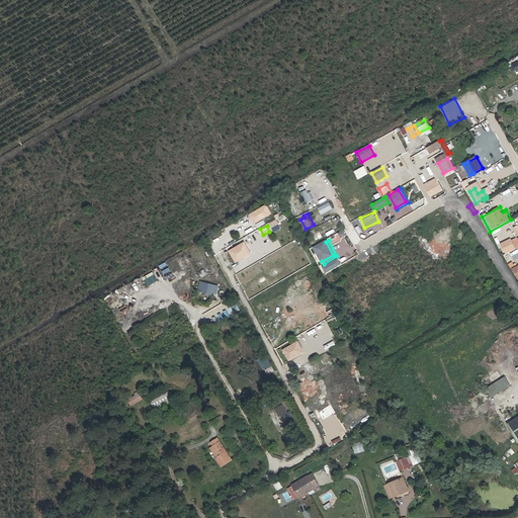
[(515,248),(512,241),(502,246),(505,253),(515,248)]
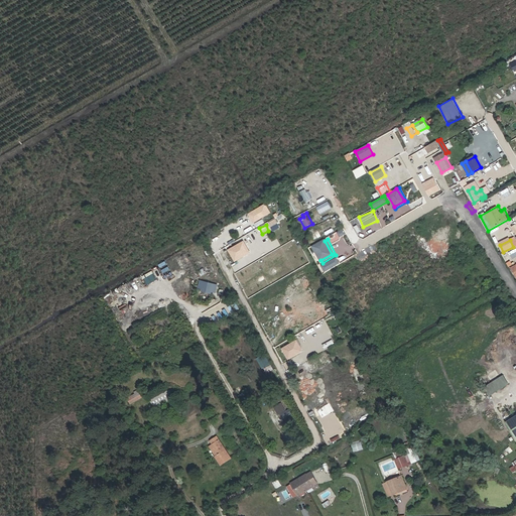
[(332,254),(325,241),(313,246),(320,260),(332,254)]
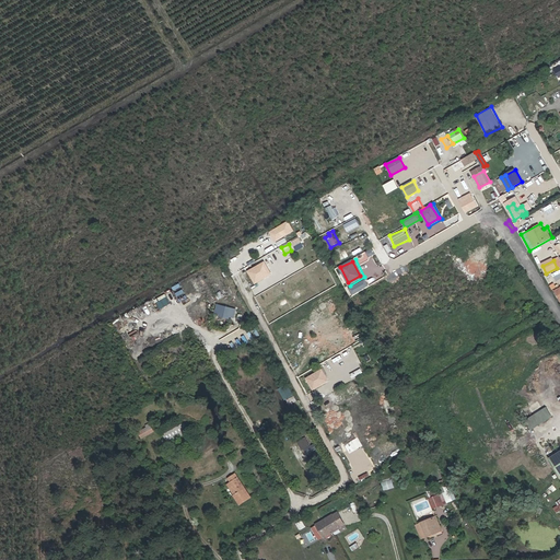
[(353,294),(370,286),(366,278),(349,287),(353,294)]
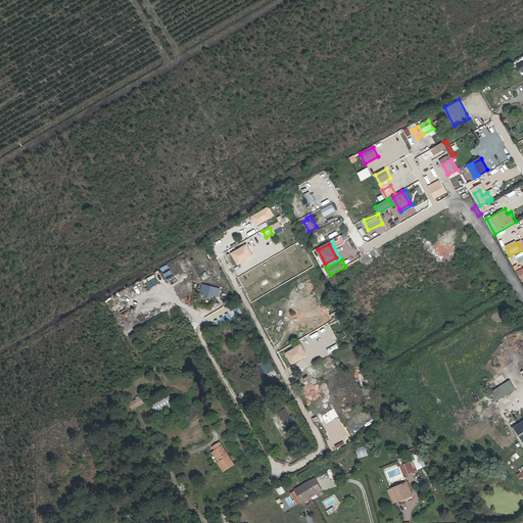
[(148,287),(159,284),(156,274),(145,278),(148,287)]
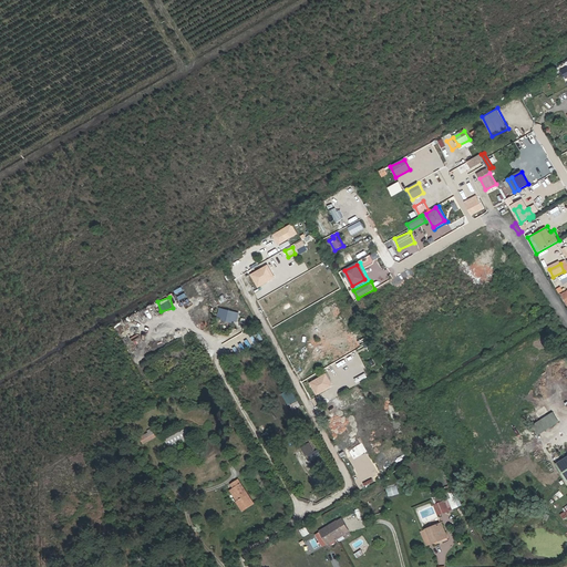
[(237,321),(239,313),(220,308),(218,317),(223,318),(224,313),(232,316),(230,320),(237,321)]
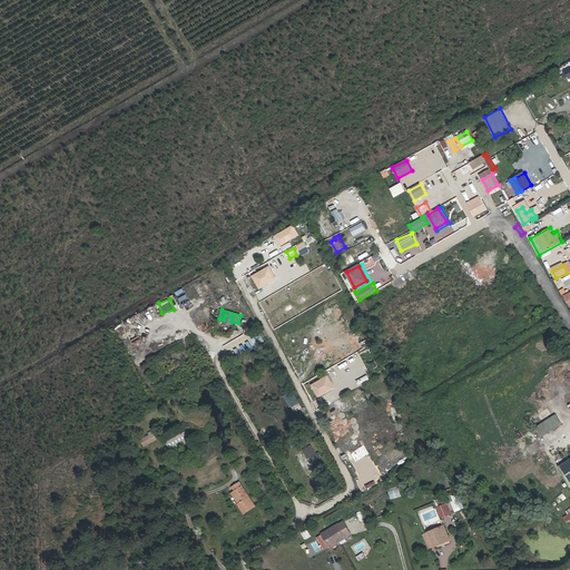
[(300,402),(293,391),(284,395),(291,408),(300,402)]
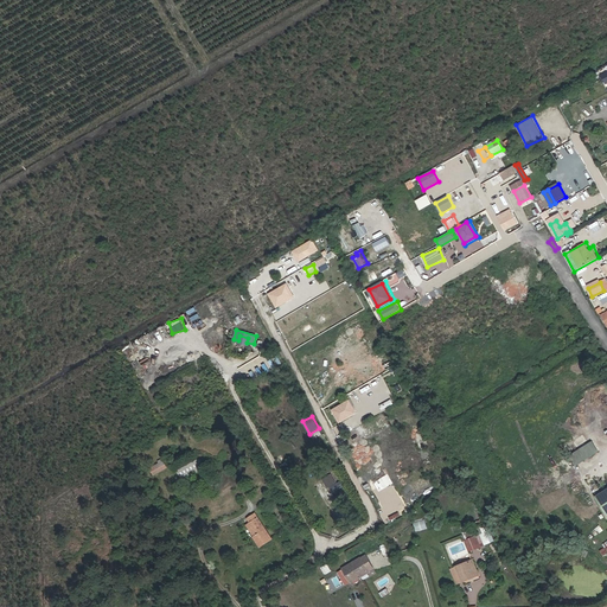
[(576,466),(599,452),(592,441),(569,455),(576,466)]
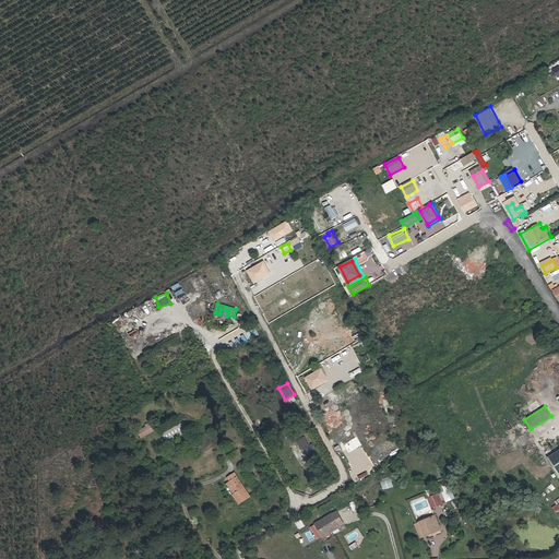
[(154,430),(150,423),(146,425),(147,427),(139,431),(142,437),(154,430)]
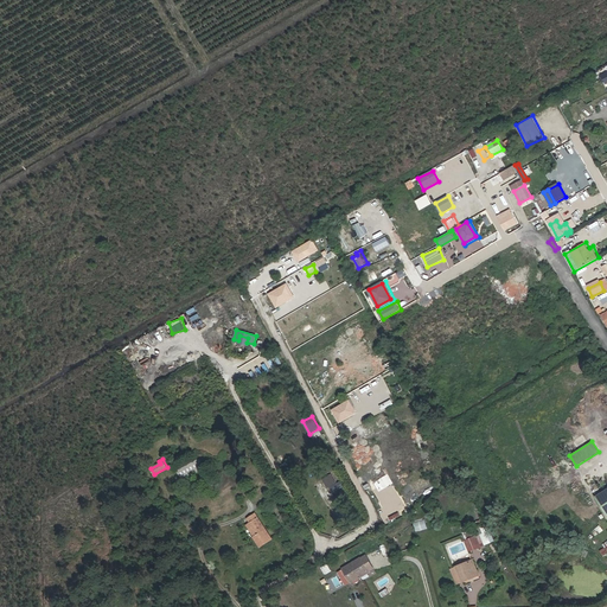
[(181,478),(204,466),(200,459),(178,471),(181,478)]
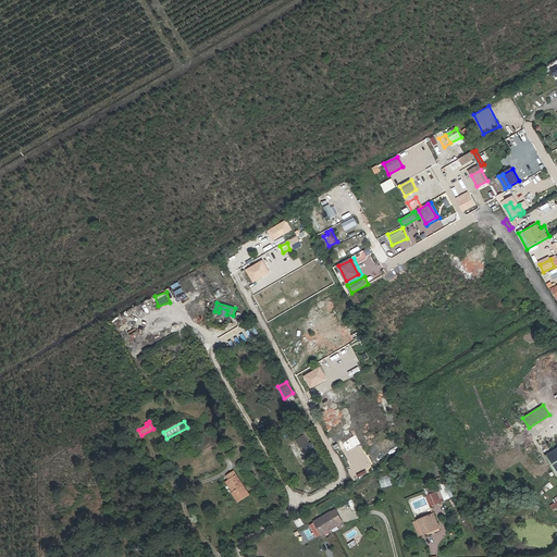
[(168,441),(188,429),(187,428),(166,438),(168,441)]
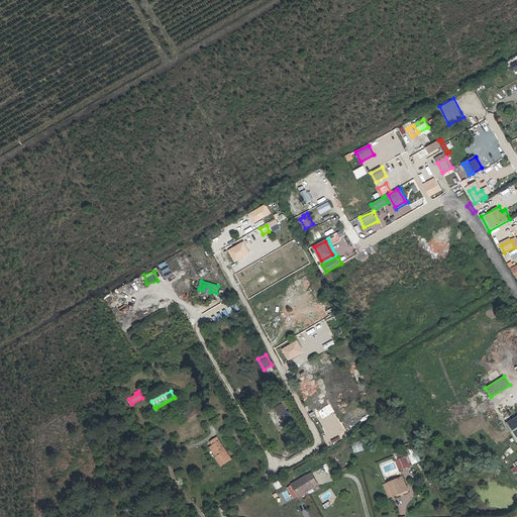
[(287,410),(283,404),(275,409),(279,415),(287,410)]
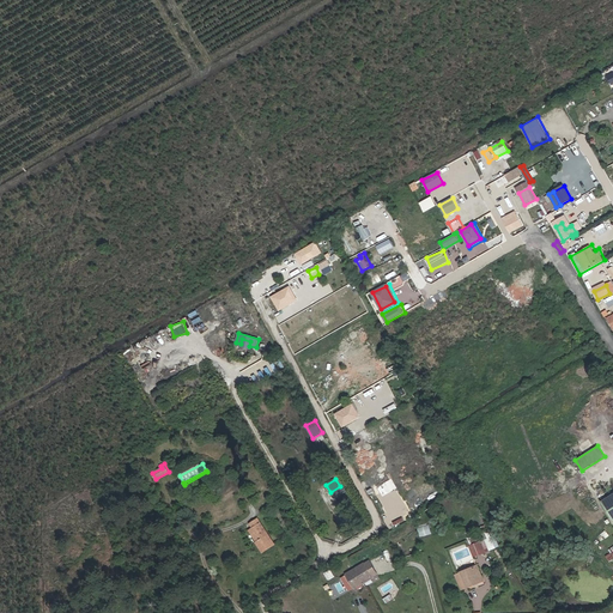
[(612,495),(601,502),(612,520),(612,495)]
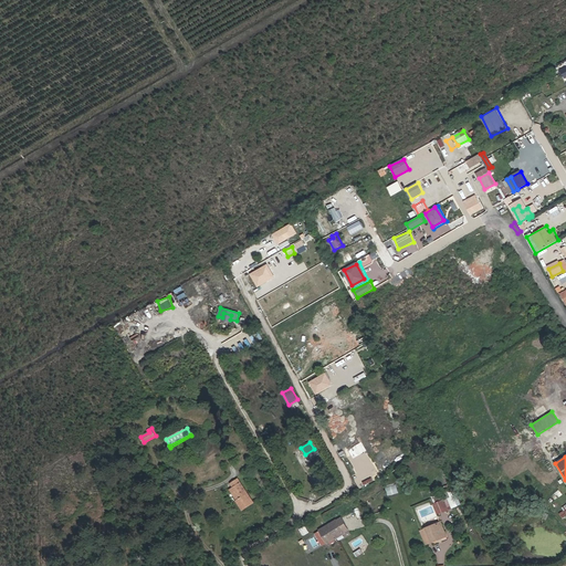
[(253,503),(241,483),(233,488),(231,490),(238,500),(237,501),(242,510),(253,503)]
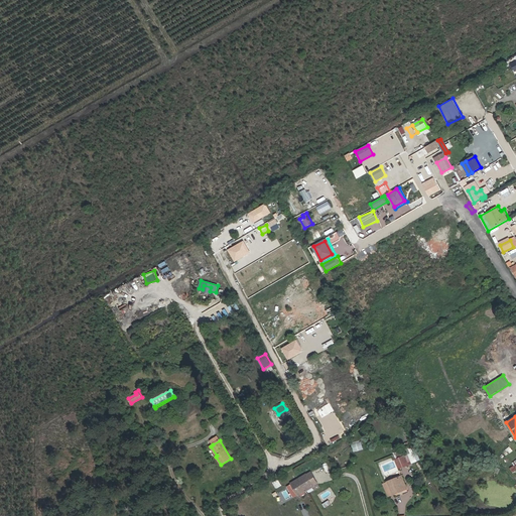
[(354,452),(364,448),(362,440),(352,442),(354,452)]
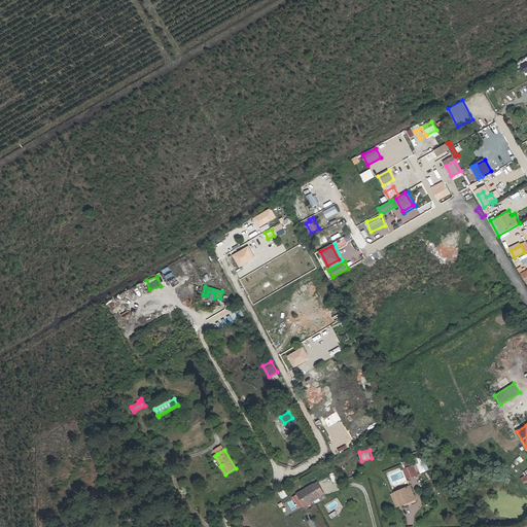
[(427,469),(423,461),(414,465),(412,461),(405,464),(407,468),(405,469),(408,478),(427,469)]
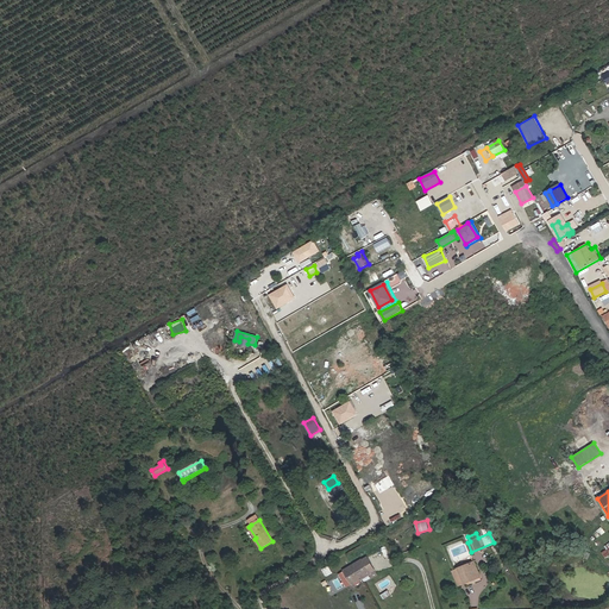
[(370,573),(366,569),(372,565),(368,557),(353,565),(362,579),(370,573)]
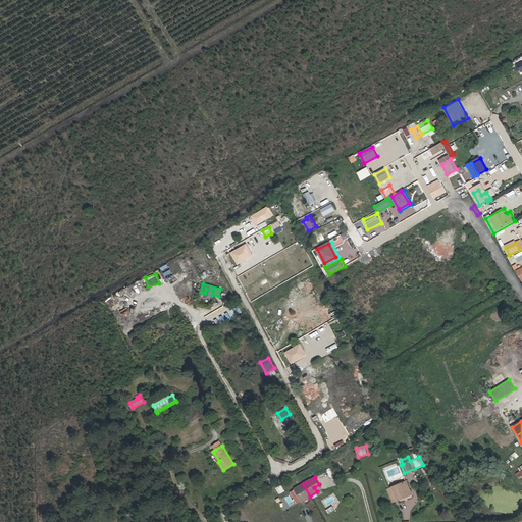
[(399,497),(411,491),(408,482),(388,489),(394,502),(400,499),(399,497)]
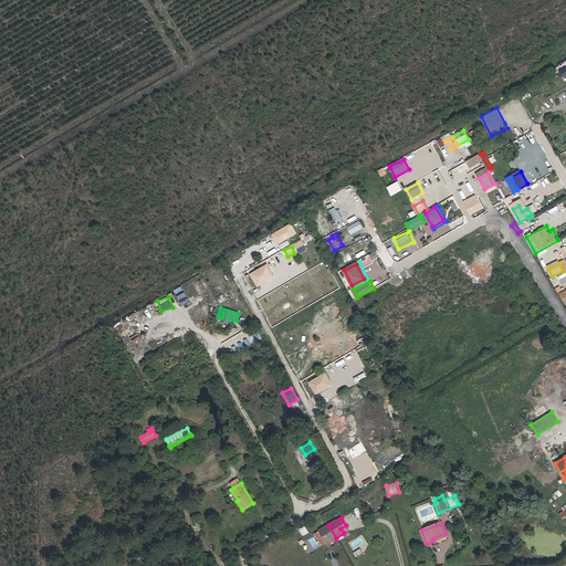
[(336,538),(328,525),(321,531),(327,543),(336,538)]
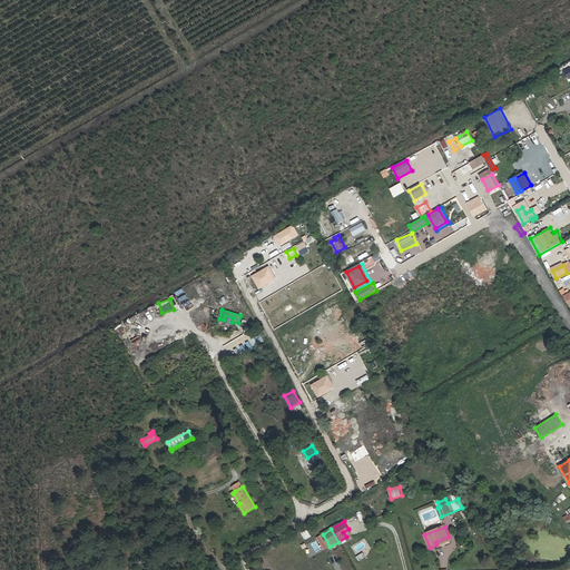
[(330,547),(323,534),(317,538),(325,550),(330,547)]
